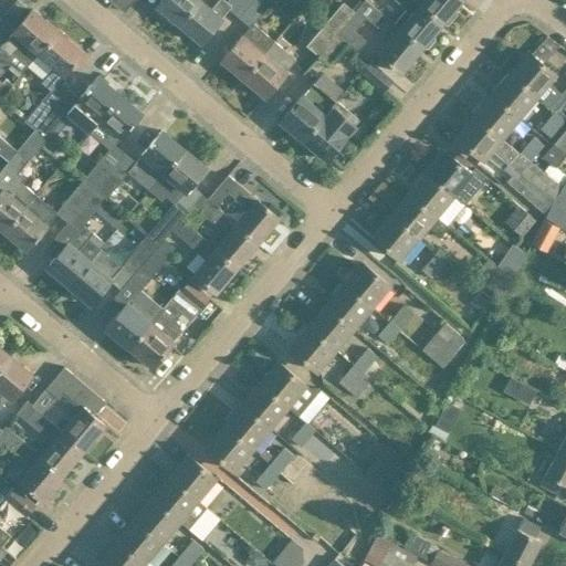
[(179,23),(198,0),(160,0),(157,6),(168,14),(167,21),(173,25),(178,23),(179,23)]
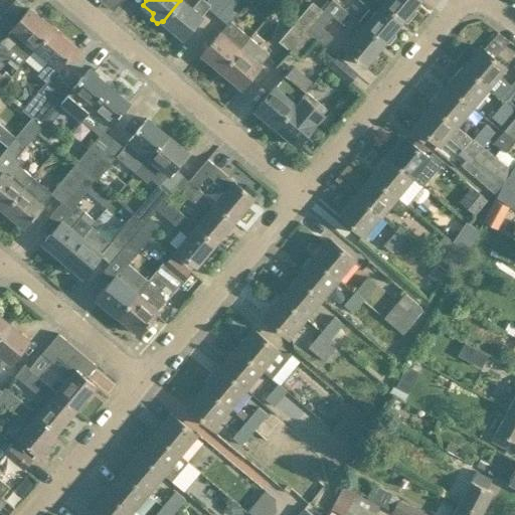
[(206,7),(217,16),(230,0),(206,0),(206,1),(205,0),(198,0),(192,8),(181,0),(180,0),(163,21),(182,38),(200,17),(199,16),(206,7)]
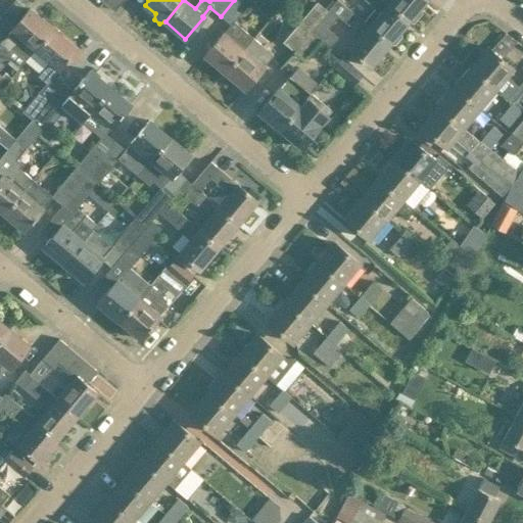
[(234,0),(245,9),(251,0),(234,0)]
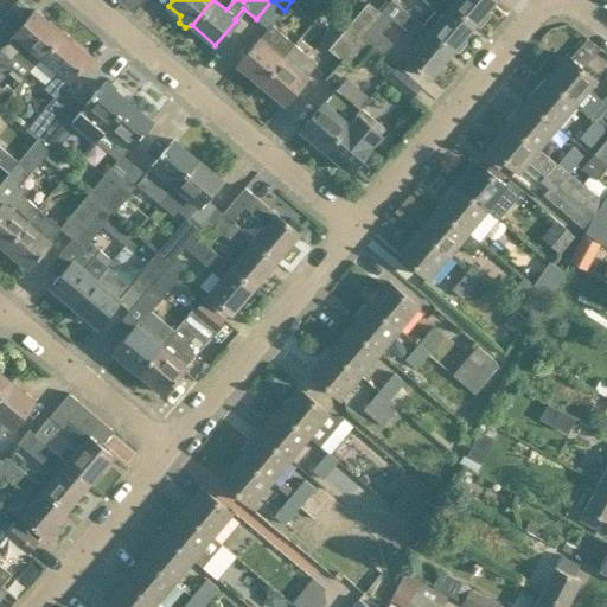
[(451,50),(423,26),(391,0),(390,0),(381,12),(359,37),(372,46),(383,55),(393,44),(381,33),(393,19),(419,42),(406,57),(428,77),(451,50)]
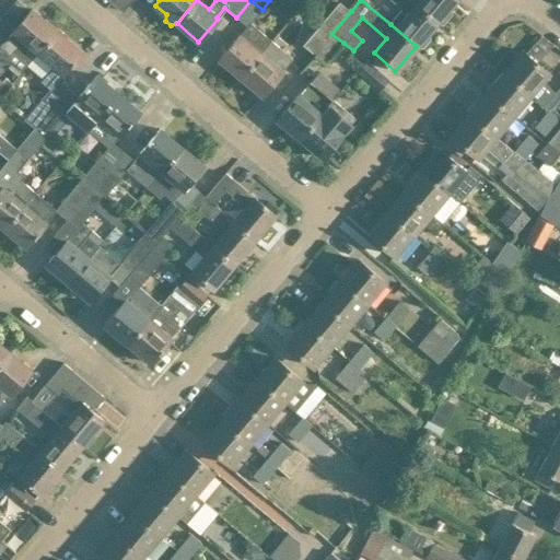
[(436,22),(410,0),(391,0),(403,10),(391,24),(416,46),(417,45),(419,47),(422,47),(430,39),(429,36),(427,34),(436,22)]
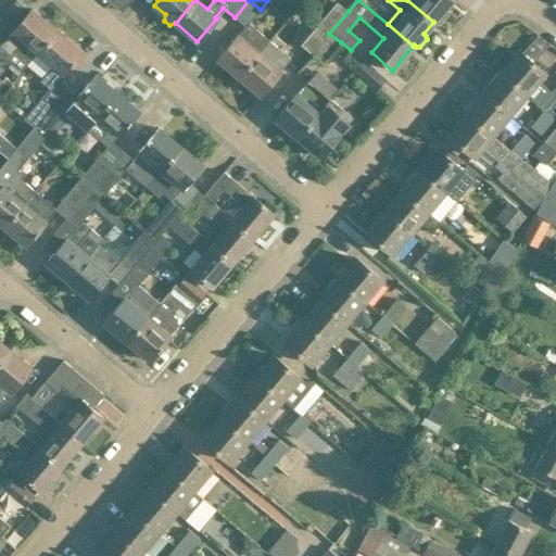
[(415,0),(413,4),(433,22),(434,21),(439,25),(447,14),(443,10),(452,0),(415,0)]
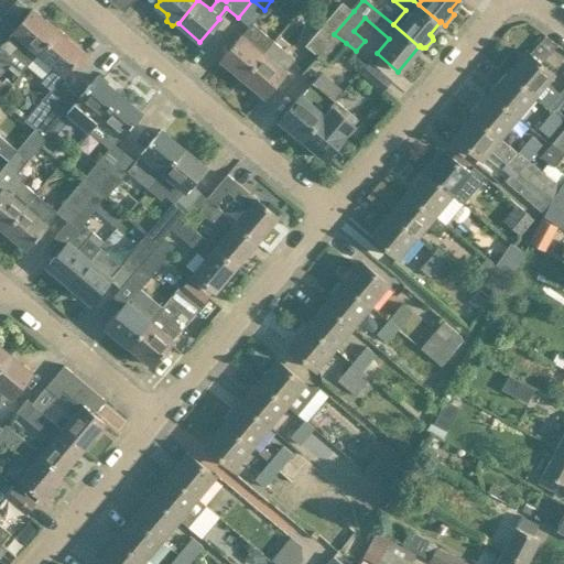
[(334,34),(354,11),(342,1),(323,24),(334,34)]
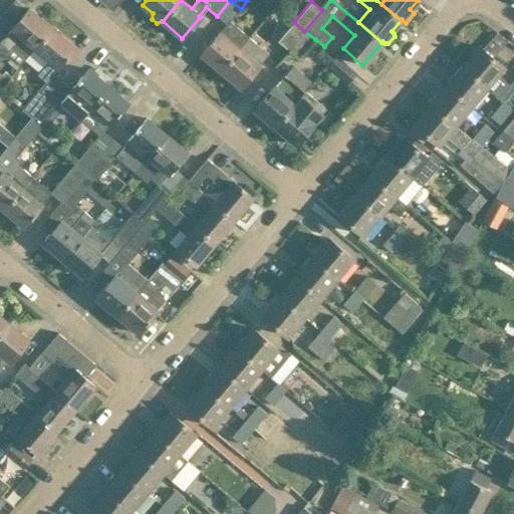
[(0,43),(8,51),(10,48),(24,60),(26,58),(35,48),(52,28),(28,8),(11,28),(12,28),(0,42),(0,43)]
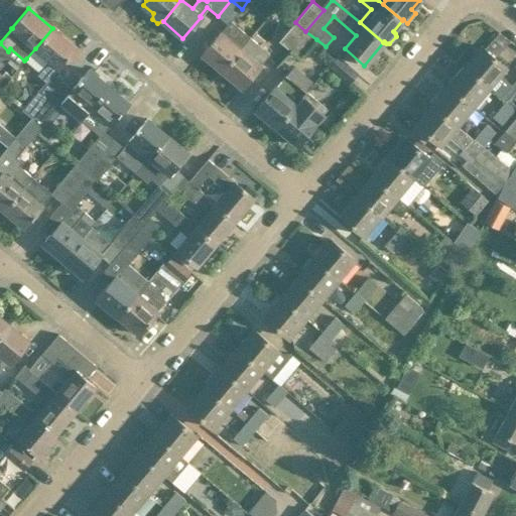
[(222,72),(249,38),(231,22),(228,25),(221,33),(220,33),(202,54),(222,72)]
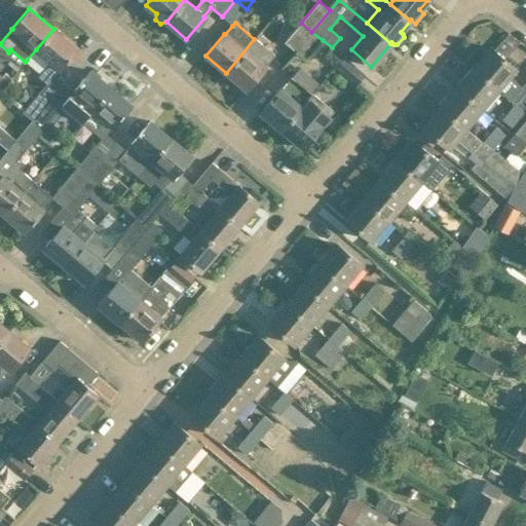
[(295,51),(311,32),(301,23),(285,42),(295,51)]
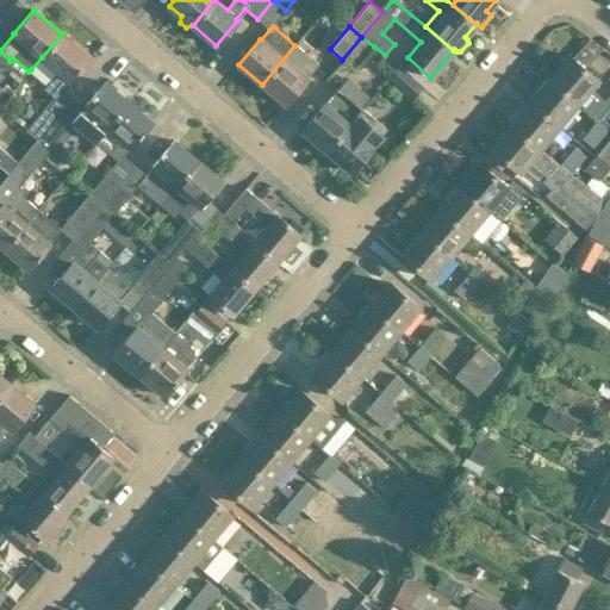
[(89,57),(62,33),(42,57),(57,72),(43,88),(54,97),(68,80),(69,81),(89,57)]
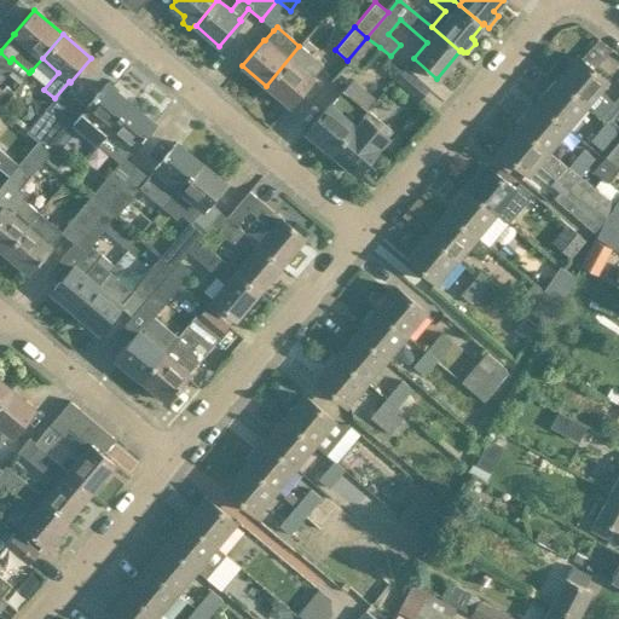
[(360,71),(380,47),(366,38),(347,61),(360,71)]
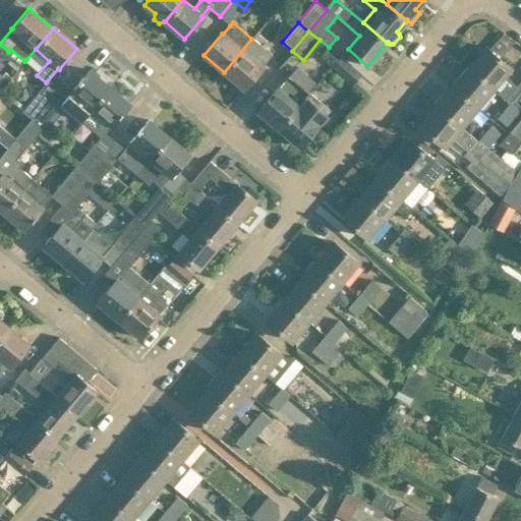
[(503,34),(488,50),(500,59),(514,42),(503,34)]
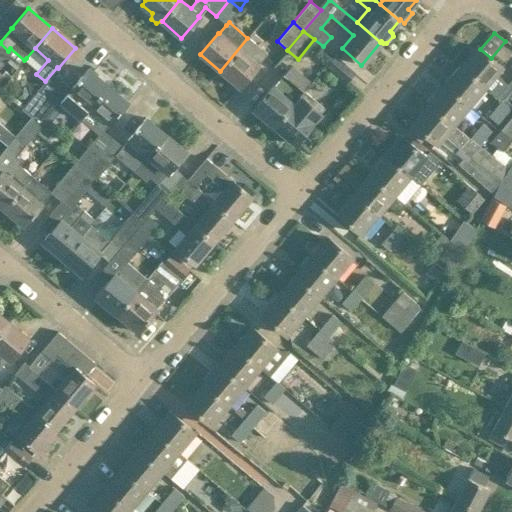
[(266,54),(258,47),(247,38),(220,71),(240,87),(258,66),(257,65),(266,54)]
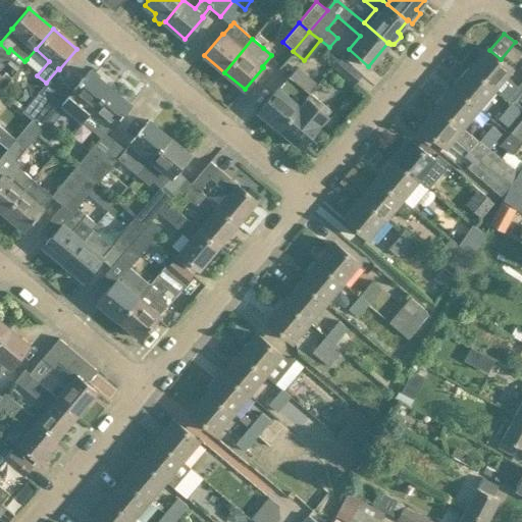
[(504,76),(511,67),(501,59),(489,50),(486,47),(470,67),(493,88),(511,102),(521,91),(504,76)]
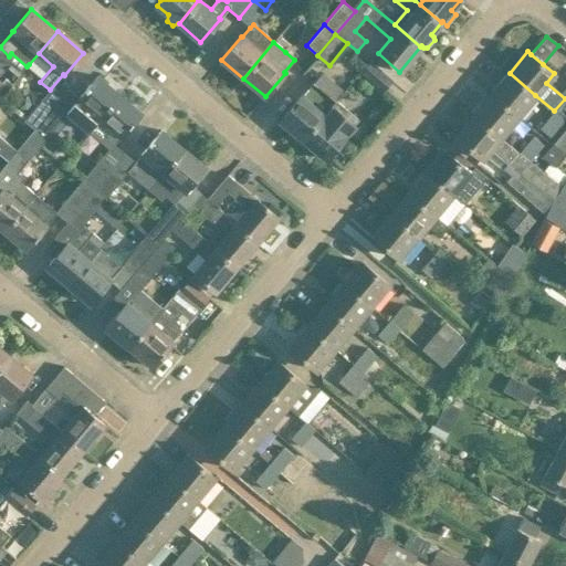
[(359,72),(366,77),(383,92),(391,81),(368,61),(359,72)]
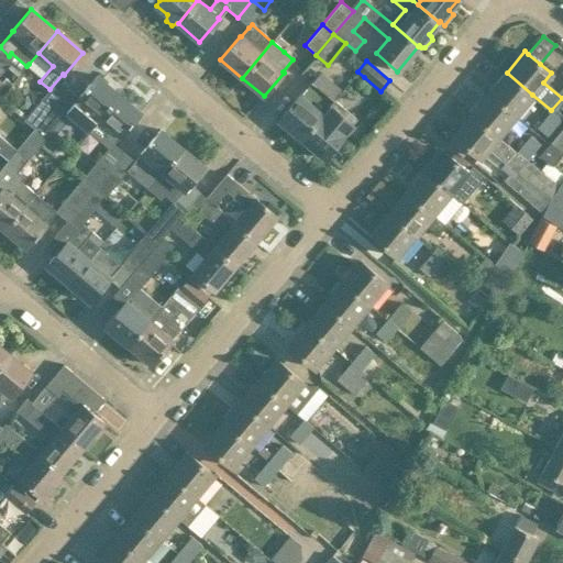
[(532,95),(507,73),(489,94),(515,116),(532,95)]
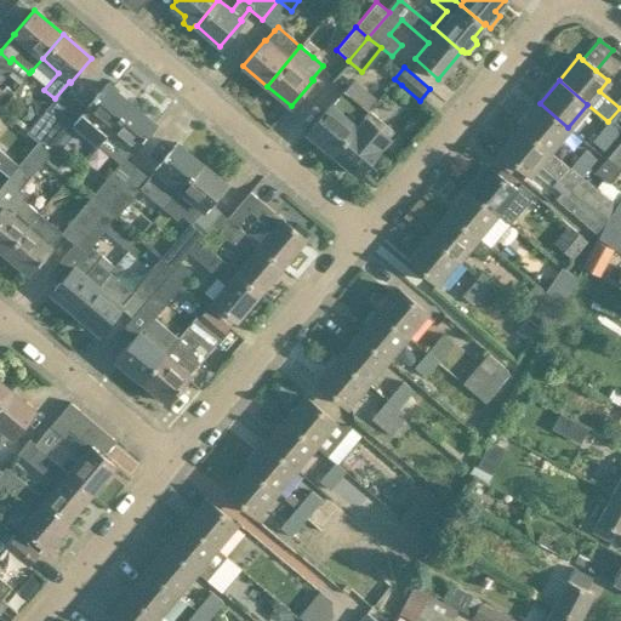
[(58,119),(38,142),(50,153),(50,152),(56,157),(79,129),(84,132),(97,143),(130,104),(106,84),(91,102),(86,108),(75,98),(58,119)]
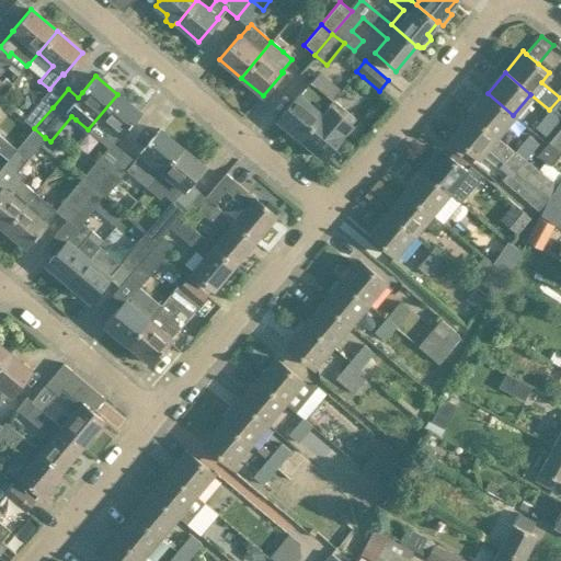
[(1,83),(0,82),(0,98),(12,84),(6,79),(1,83)]
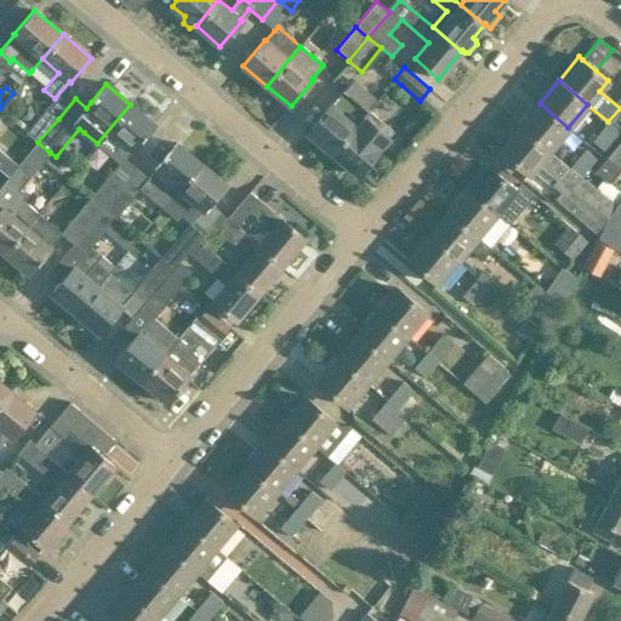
[(332,154),(369,112),(354,100),(355,100),(345,90),(331,107),(330,106),(307,132),(332,154)]
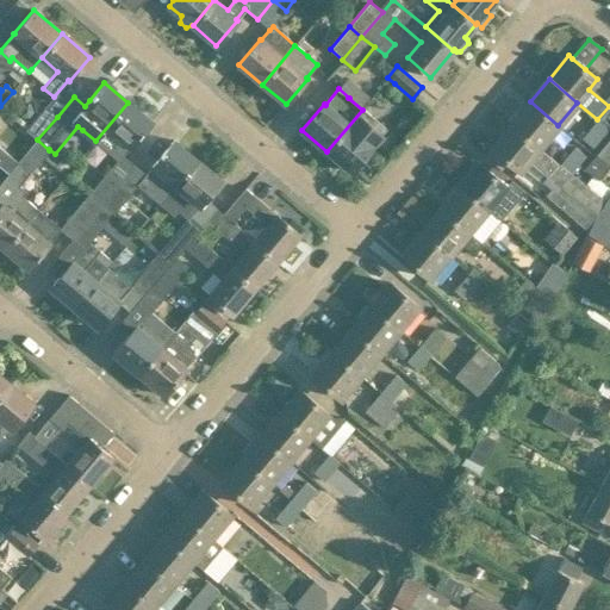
[(558,125),(530,101),(511,124),(539,148),(558,125)]
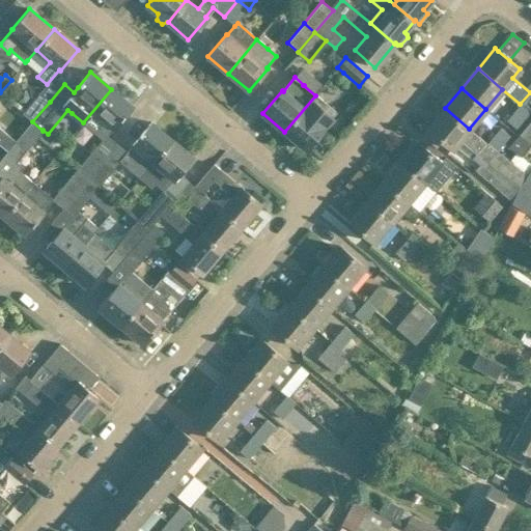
[(111,89),(83,122),(103,139),(94,148),(106,158),(117,143),(106,135),(111,129),(113,130),(119,121),(132,106),(111,89)]
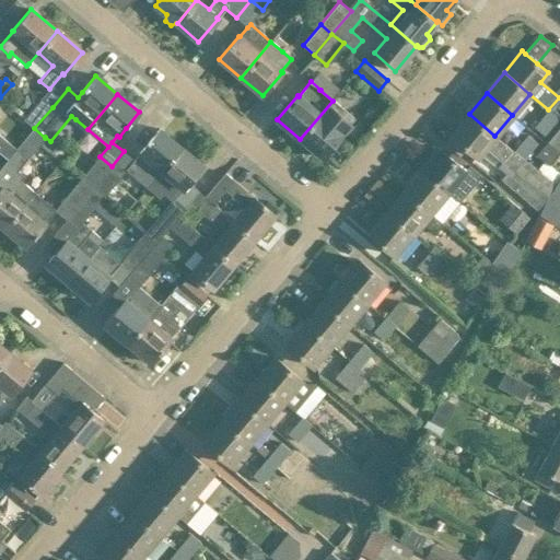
[(559,119),(559,117),(559,95),(559,97),(548,109),(559,119)]
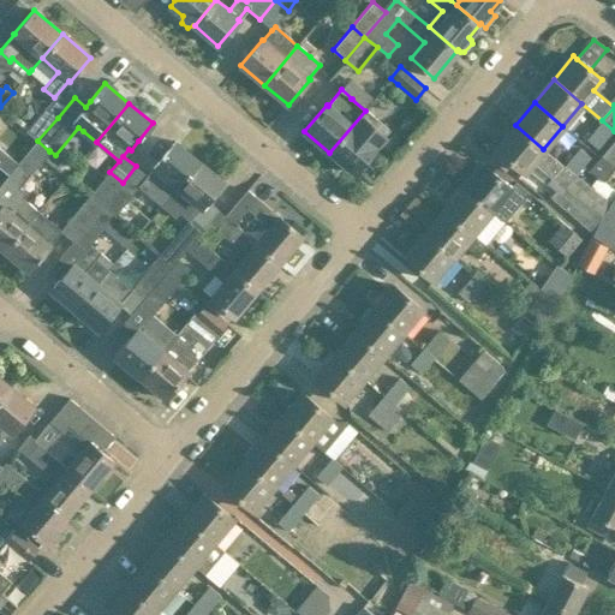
[(37,141),(58,118),(46,107),(25,131),(37,141)]
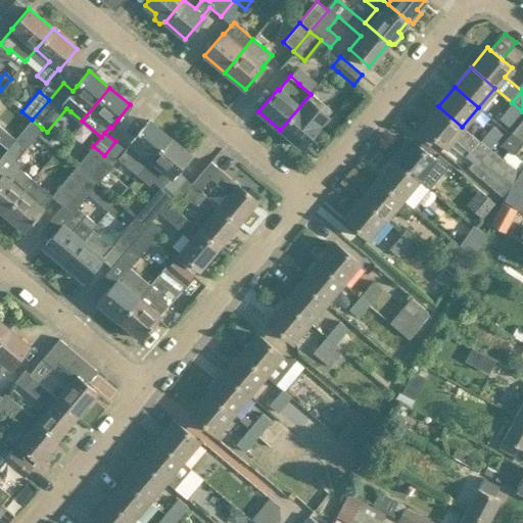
[(331,111),(322,103),(311,94),(280,130),(300,148),(320,125),(331,111)]
